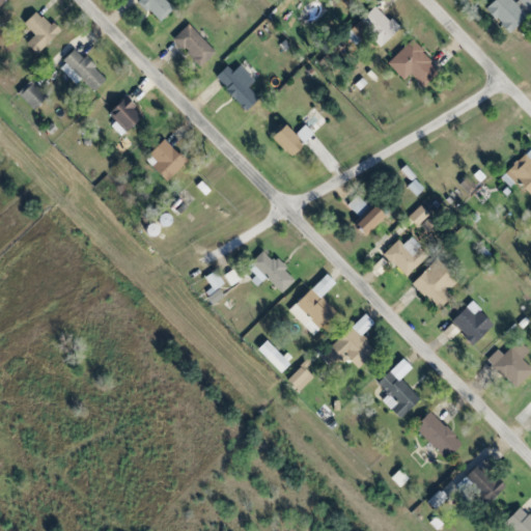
[(144,0),(162,18),(173,6),(167,0),(144,0)]
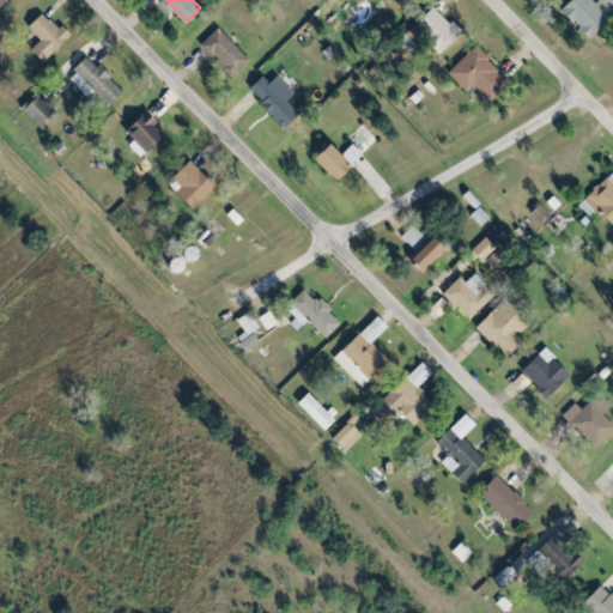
[(432,0),(413,20),(443,48),(461,29),(432,0)]
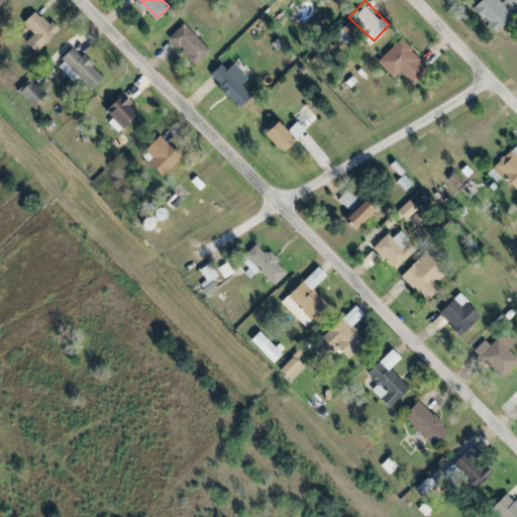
[(516,0),(473,0),(470,4),(501,31),(516,12),(516,0)]
